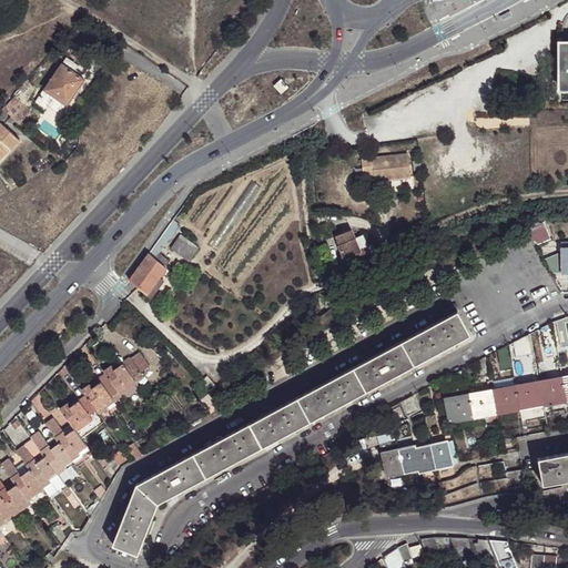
[(61,66),(75,73),(78,68),(66,58),(61,66)]
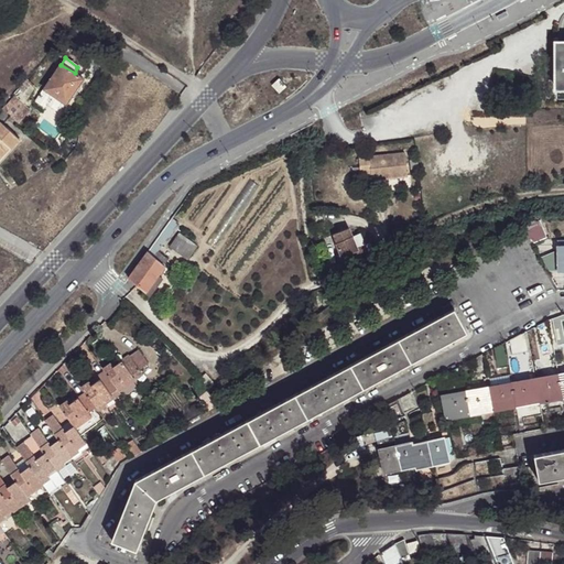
[(44,90),(63,101),(67,105),(84,79),(80,77),(75,73),(61,65),(44,90)]
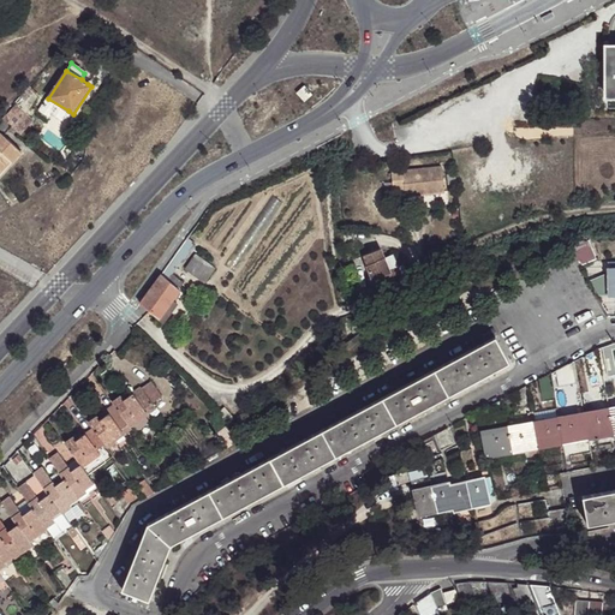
[(304,88),(297,94),(303,102),(310,95),(304,88)]
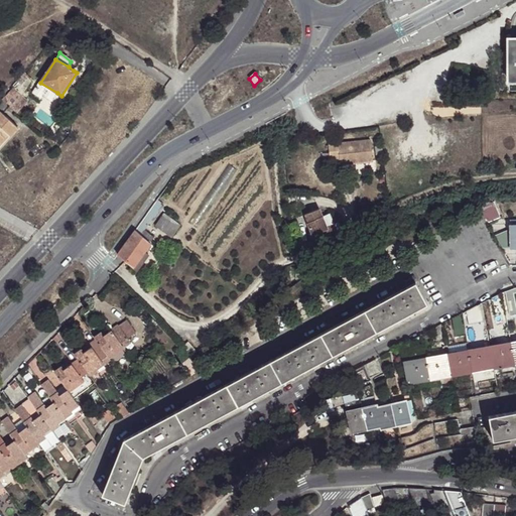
[(23,75),(2,99),(17,113),(23,106),(20,103),(24,98),(22,96),(30,83),(23,75)]
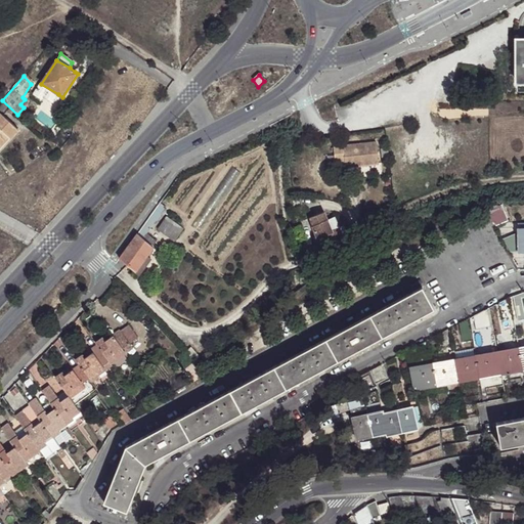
[(53,102),(58,94),(41,84),(34,93),(42,99),(45,96),(53,102)]
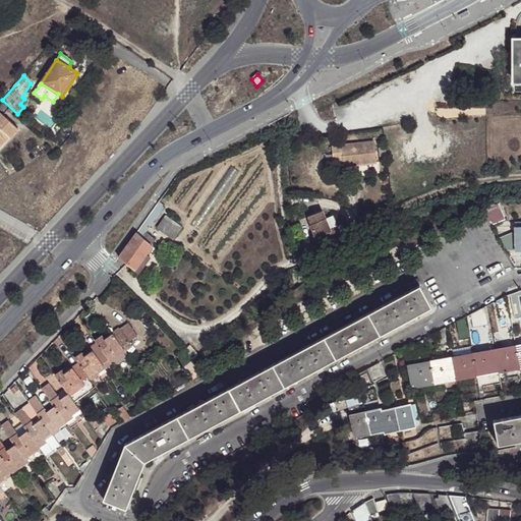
[(20,104),(23,107),(30,101),(25,98),(24,99),(20,104)]
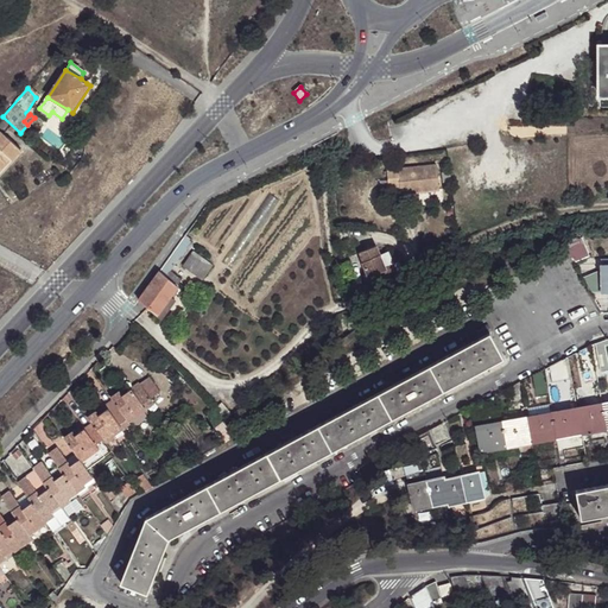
[(21,151),(6,138),(1,133),(0,134),(0,171),(11,162),(12,162),(21,151)]
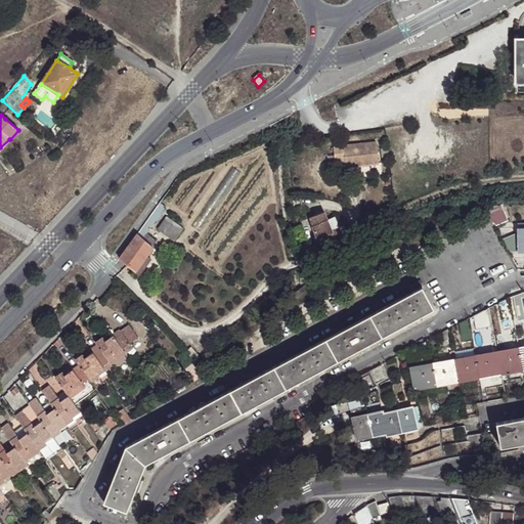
[(346,167),(363,167),(380,166),(378,144),(345,146),(345,143),(335,144),(336,164),(346,164),(346,167)]
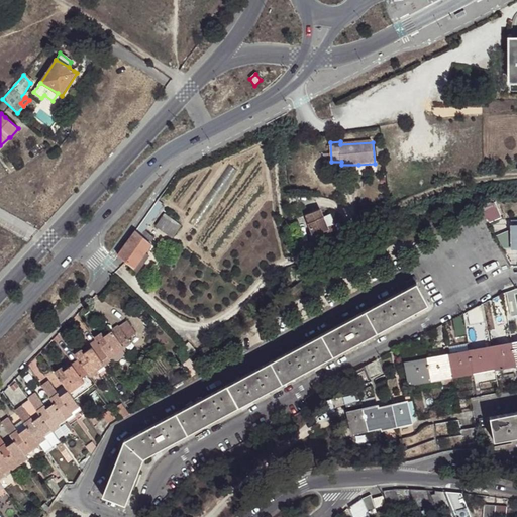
[(33,150),(36,156),(49,148),(46,143),(33,150)]
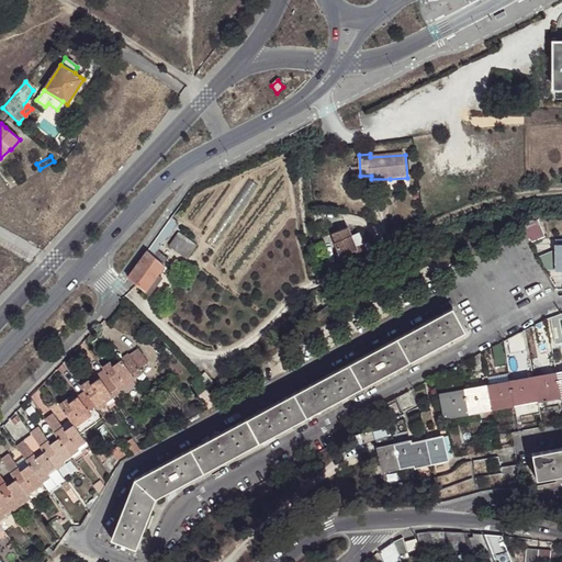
[(146,249),(127,277),(135,283),(144,290),(157,273),(164,263),(163,262),(167,256),(157,248),(177,220),(171,215),(146,249)]
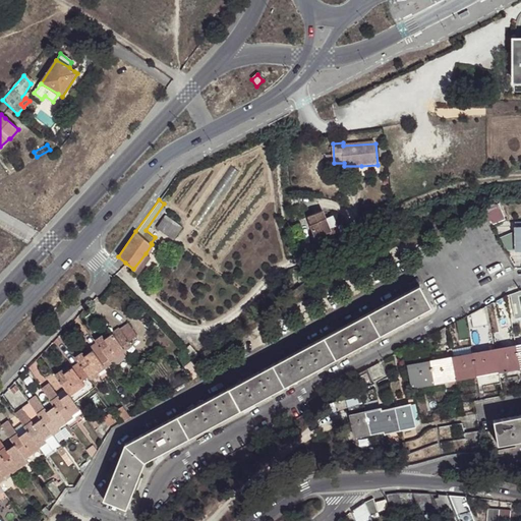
[(490,224),(502,218),(494,204),(483,209),(490,224)]
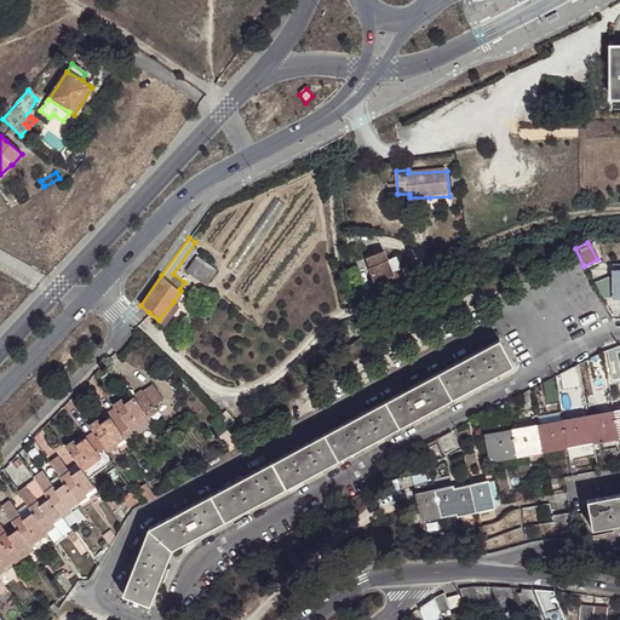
[(382,250),(365,257),(375,282),(379,281),(384,290),(407,280),(409,275),(405,267),(399,269),(394,258),(388,260),(382,250)]
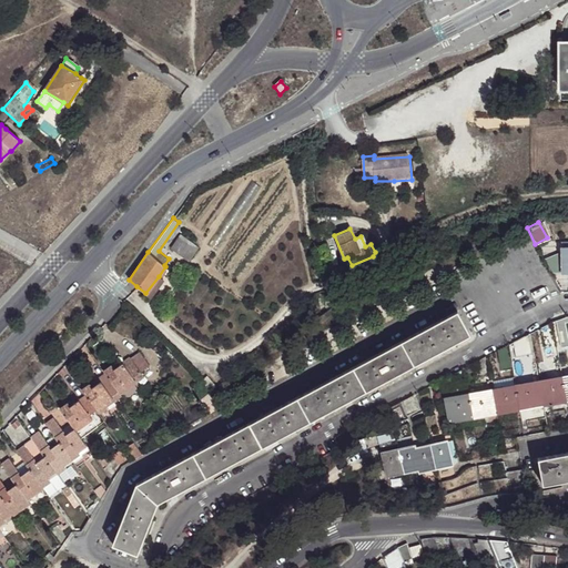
[(184,237),(173,251),(190,262),(199,247),(184,237)]
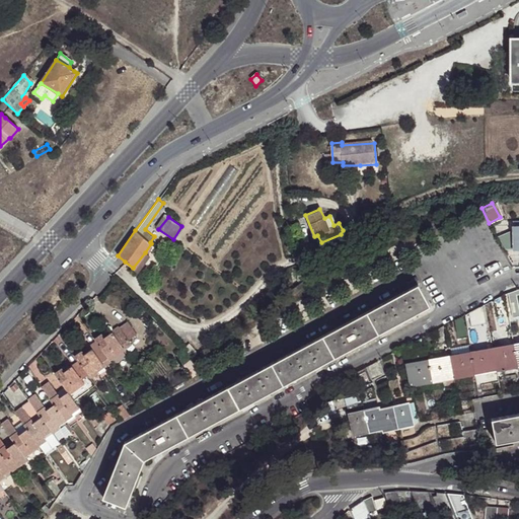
[(315,245),(321,242),(317,235),(314,236),(313,236),(309,237),(312,244),(315,245)]
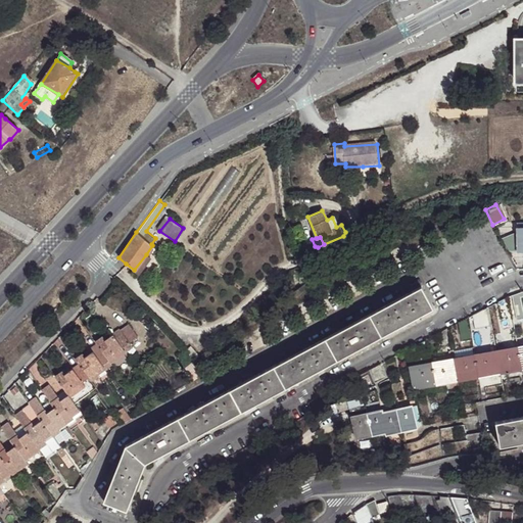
[(146,254),(134,270),(138,273),(149,256),(146,254)]
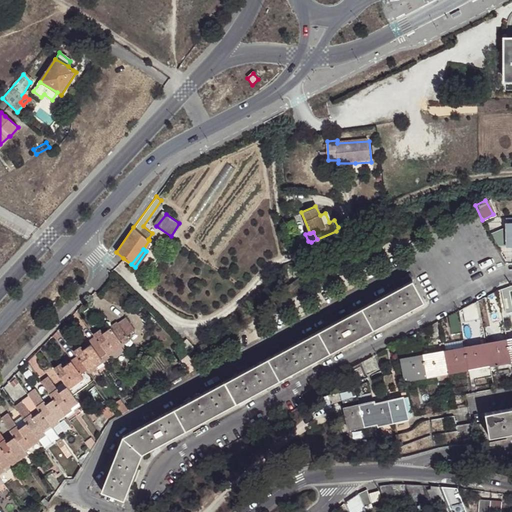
[(102,490),(125,499),(143,453),(423,303),(411,281),(123,435),(102,490)]
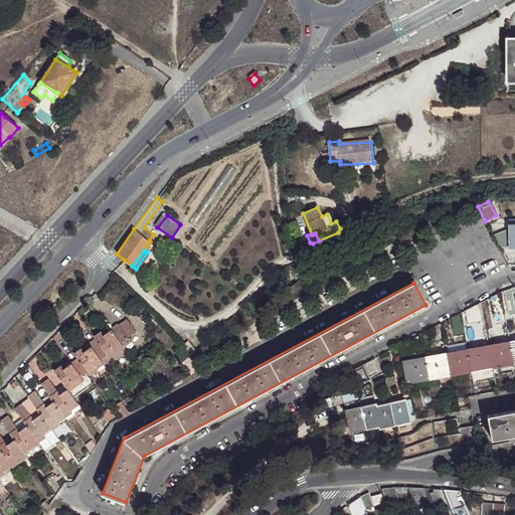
[(503,313),(499,293),(490,297),(493,315),(503,313)]
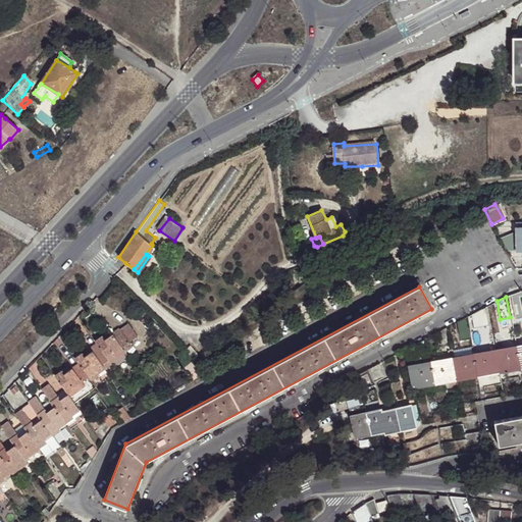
[(469,340),(466,317),(457,322),(460,341),(469,340)]
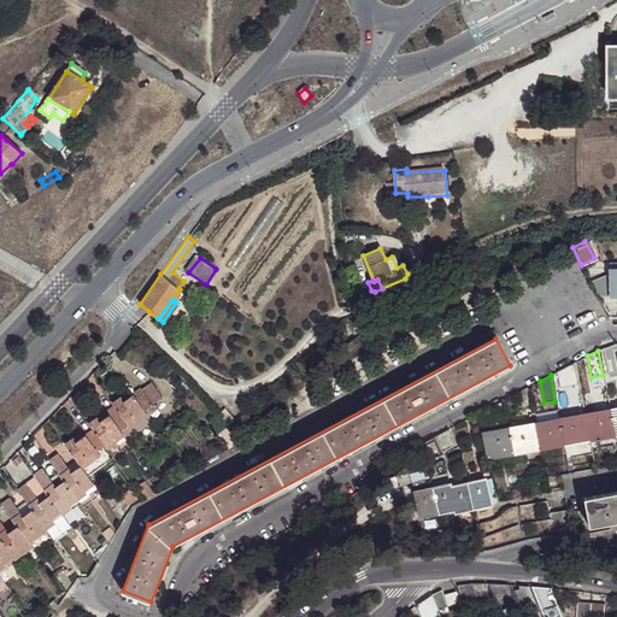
[(142,385),(154,403),(164,395),(152,377),(142,385)]
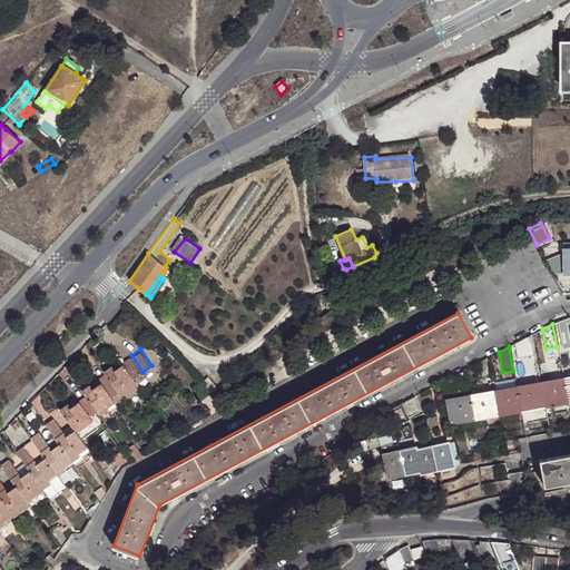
[(138,375),(143,372),(131,355),(117,366),(116,364),(107,370),(107,371),(110,374),(119,389),(123,392),(131,386),(130,384),(139,379),(138,375)]
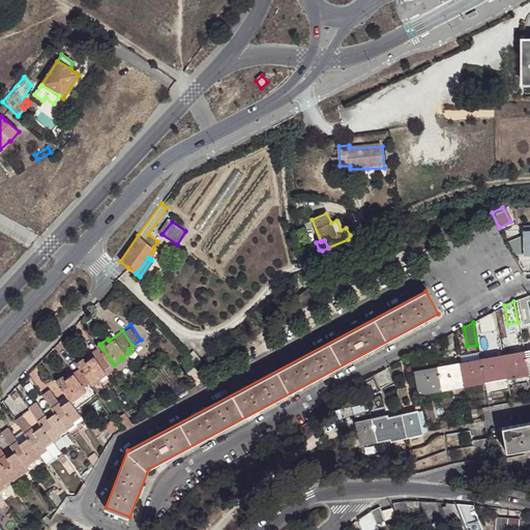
[(458,349),(454,331),(445,336),(448,350),(458,349)]
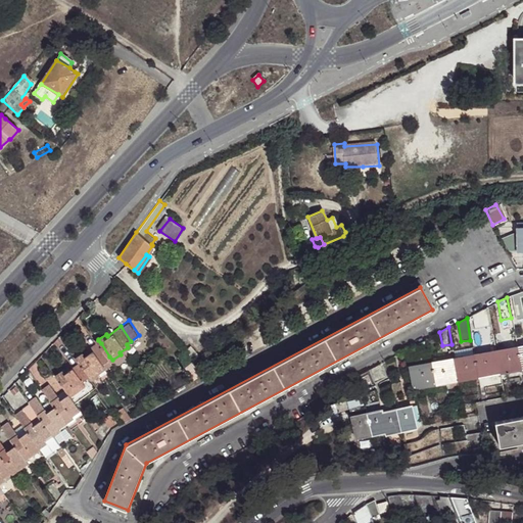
[(101,343),(98,340),(83,351),(84,353),(101,343)]
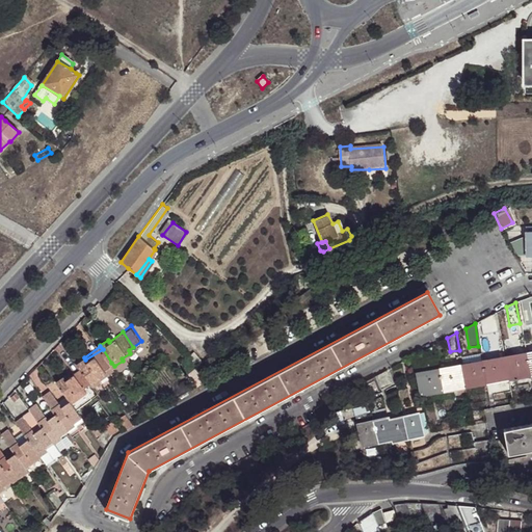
[(79,367),(89,382),(90,384),(99,379),(96,374),(111,363),(103,349),(85,360),(84,357),(76,363),(79,367)]
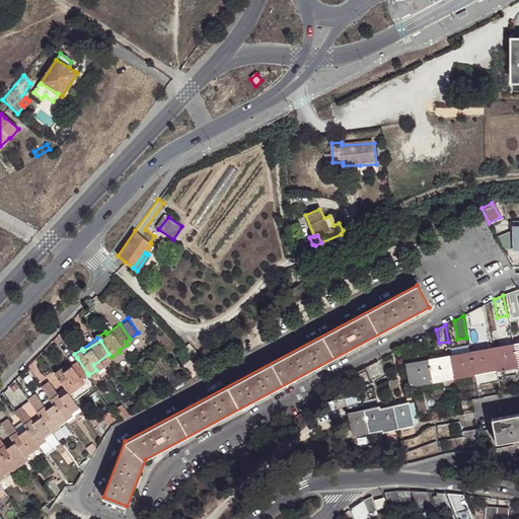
[(518,367),(518,345),(405,368),(410,388),(518,367)]
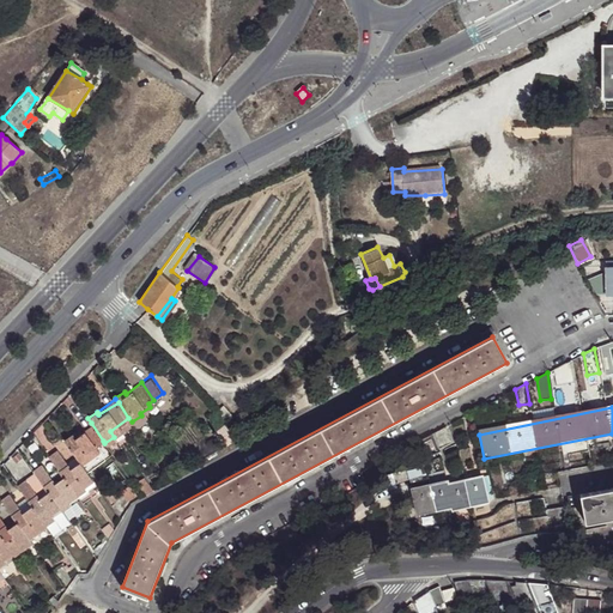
[(86,453),(95,447),(103,441),(91,423),(73,435),(70,430),(62,435),(78,459),(80,462),(89,457),(86,453)]
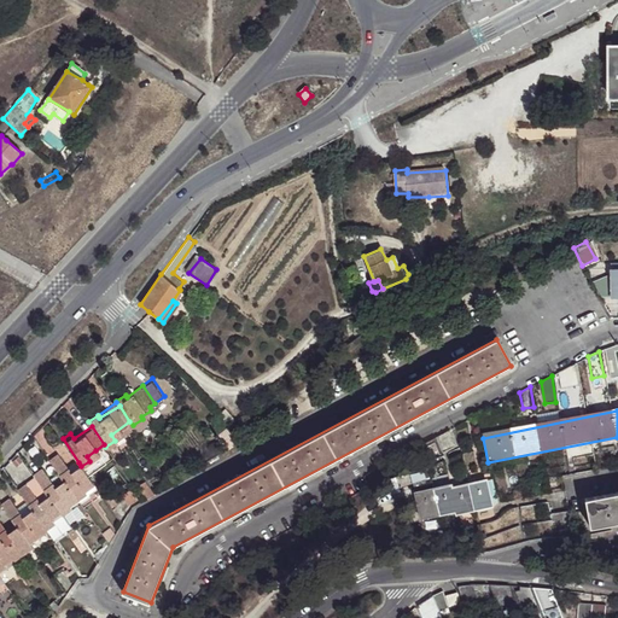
[(239,443),(228,427),(217,433),(228,450),(239,443)]
